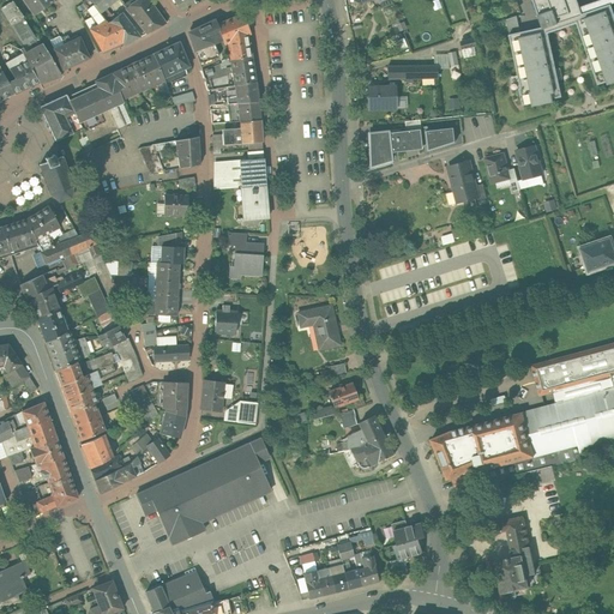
[(23,0),(34,16),(54,1),(52,0),(23,0)]
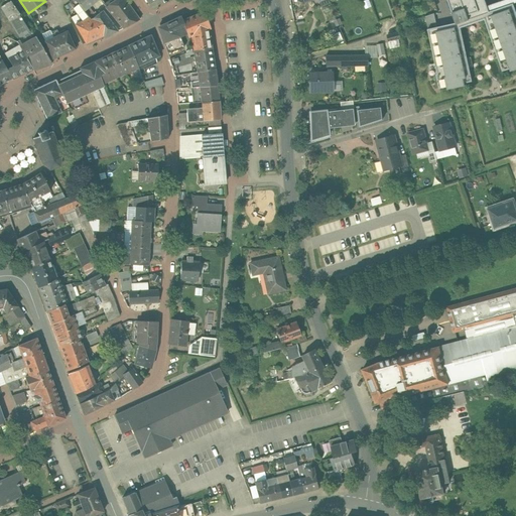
[(76,0),(79,4),(84,10),(88,7),(97,0),(76,0)]
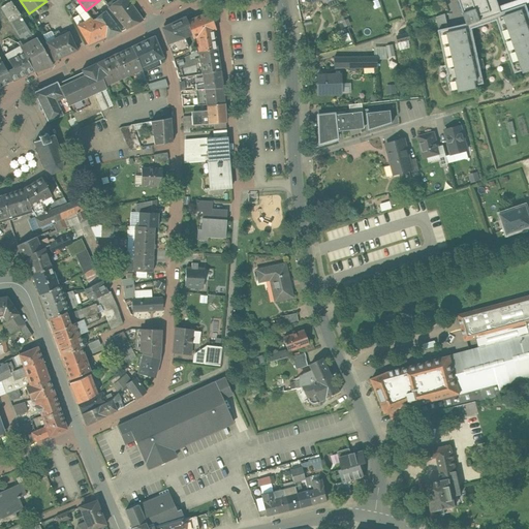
[(127,0),(119,0),(117,2),(115,0),(113,0),(106,5),(126,29),(143,21),(127,0)]
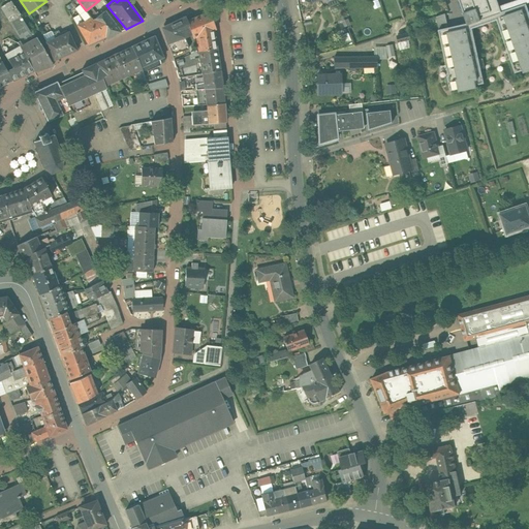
[(459,0),(467,24),(439,30),(448,75),(447,76),(450,91),(459,89),(459,92),(477,88),(476,85),(485,84),(472,29),(497,20),(516,73),(523,70),(524,73),(528,70),(528,10),(527,4),(501,12),(499,6),(497,0),(459,0)]
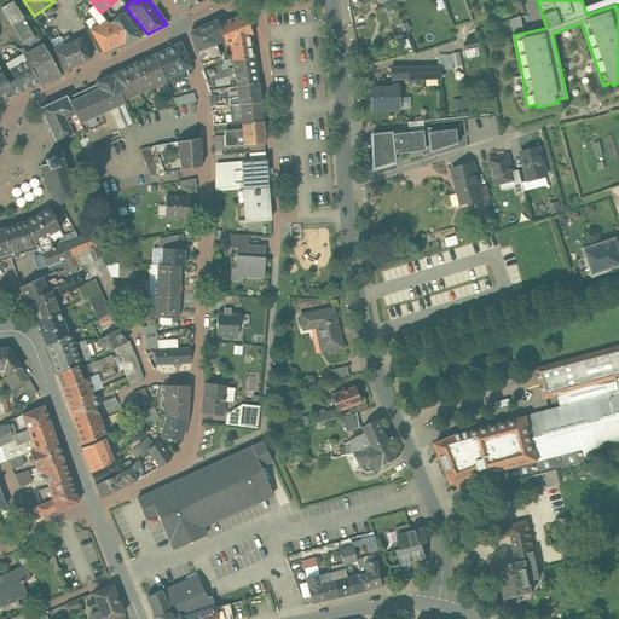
[(618,0),(605,0),(584,7),(586,15),(617,5),(618,4),(618,0)]
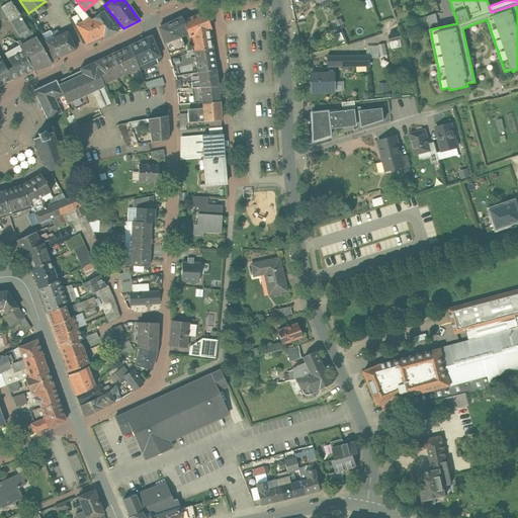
[(11,1),(1,7),(9,19),(19,13),(11,1)]
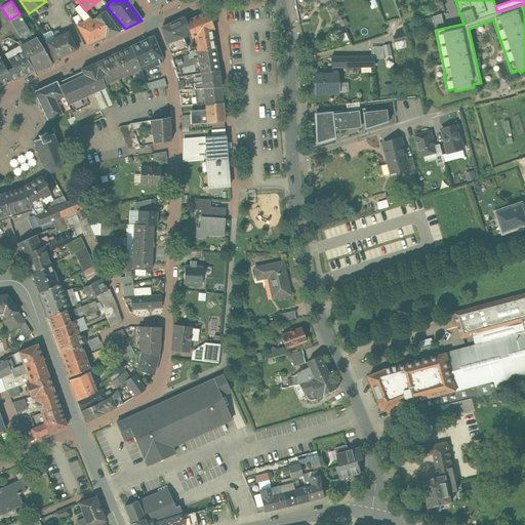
[(85,10),(80,4),(74,8),(79,14),(73,18),(87,44),(105,37),(85,10)]
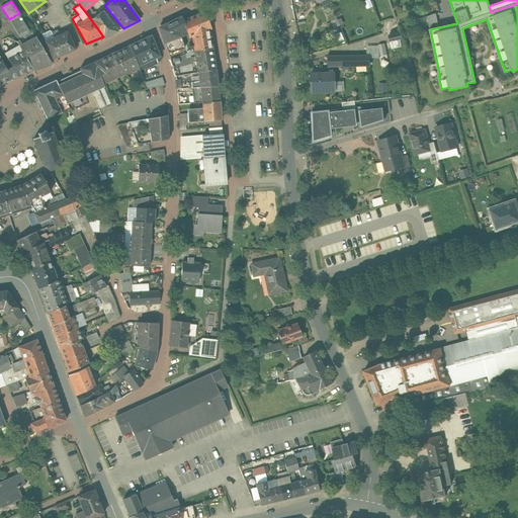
[(88,7),(84,10),(91,20),(97,15),(95,13),(93,15),(88,7)]
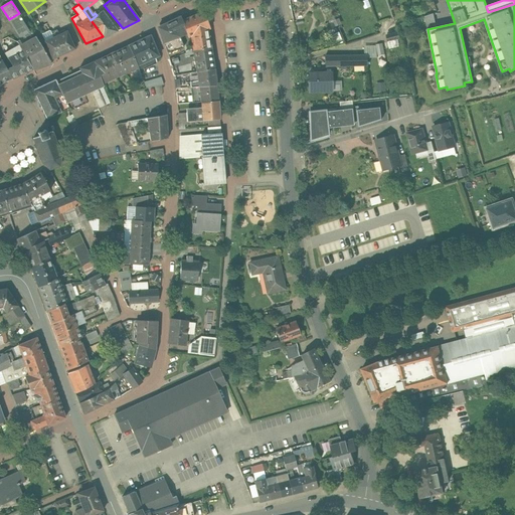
[(118,31),(102,11),(97,15),(91,20),(103,36),(105,38),(118,31)]
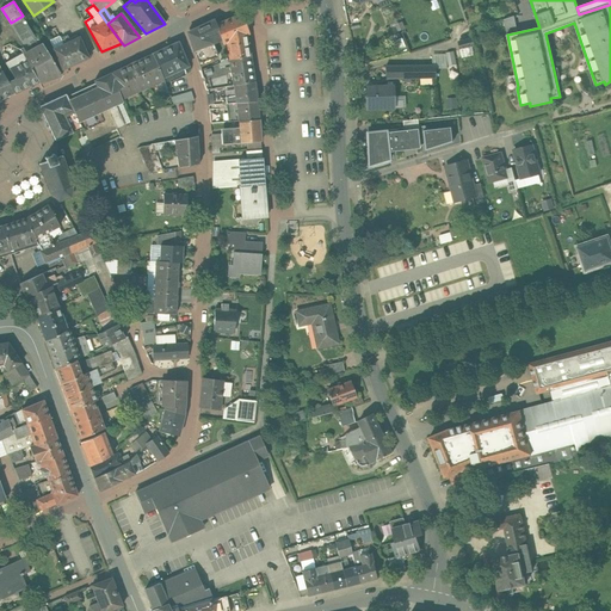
[(216,24),(215,24),(222,39),(223,44),(229,42),(233,59),(251,56),(247,35),(250,34),(241,13),(216,24)]
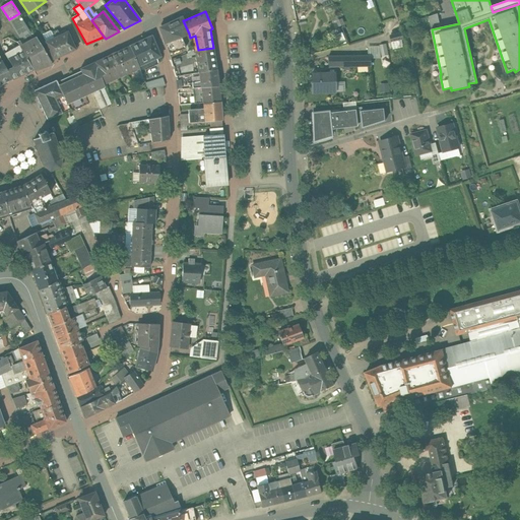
[(19,13),(9,19),(21,39),(24,36),(30,31),(29,31),(19,14),(20,14),(19,13)]
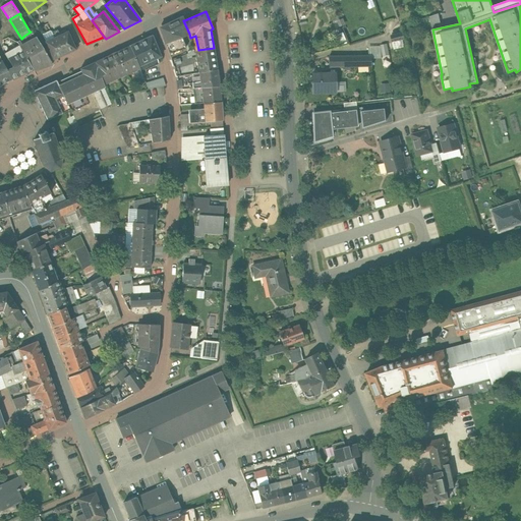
[(183,16),(160,27),(165,44),(169,54),(186,48),(181,37),(189,34),(183,20),(184,20),(183,16)]
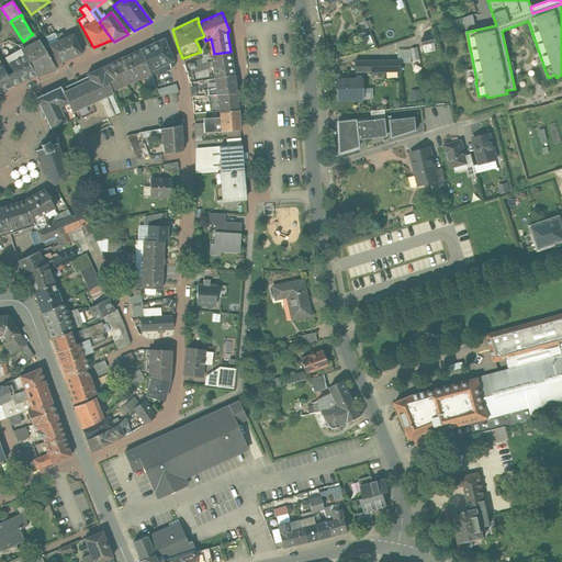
[(33,34),(26,38),(30,45),(38,40),(34,33),(32,34),(33,34)]
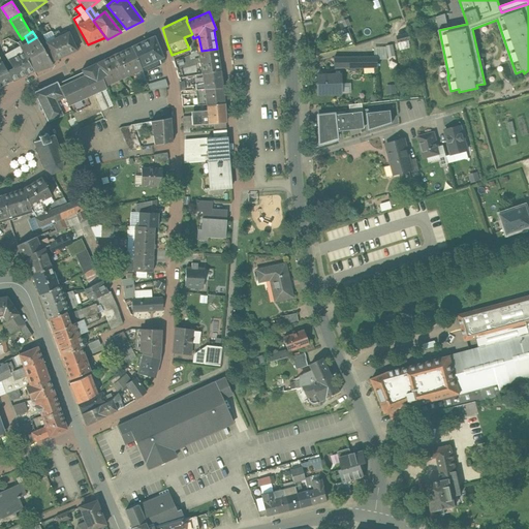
[(68,32),(45,42),(54,60),(76,50),(68,32)]
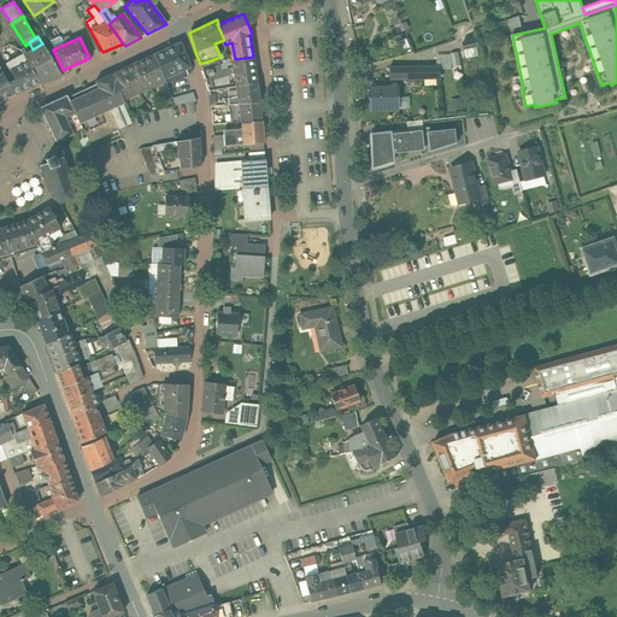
[(400,51),(410,47),(406,37),(397,40),(400,51)]
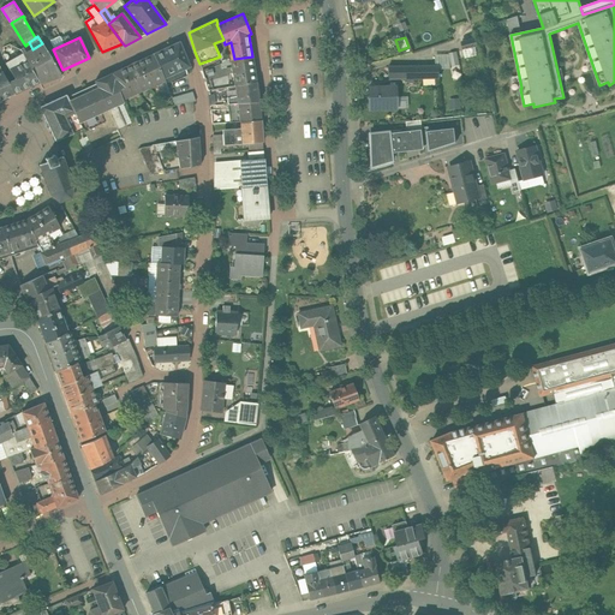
[(477,37),(461,42),(464,51),(479,46),(477,37)]
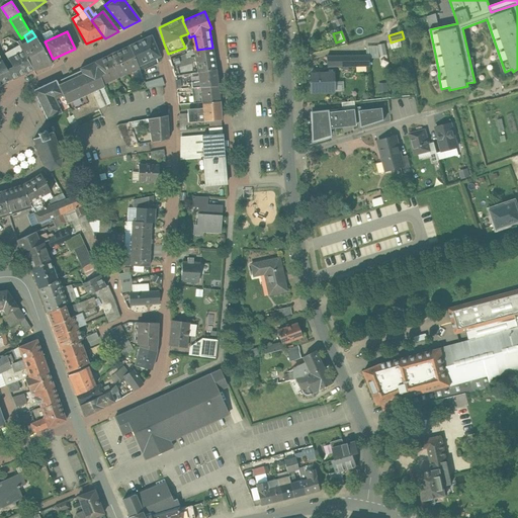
[(15,36),(9,33),(7,37),(17,42),(19,46),(21,45),(19,39),(15,36)]
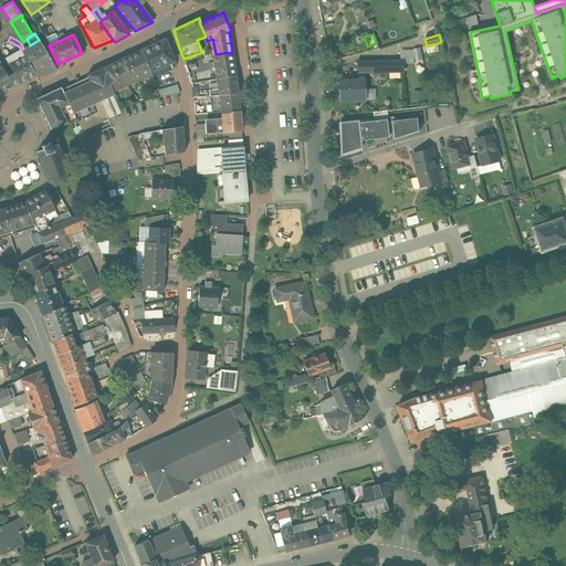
[(165,39),(142,50),(152,75),(155,82),(159,80),(158,75),(173,69),(170,63),(174,61),(165,39)]
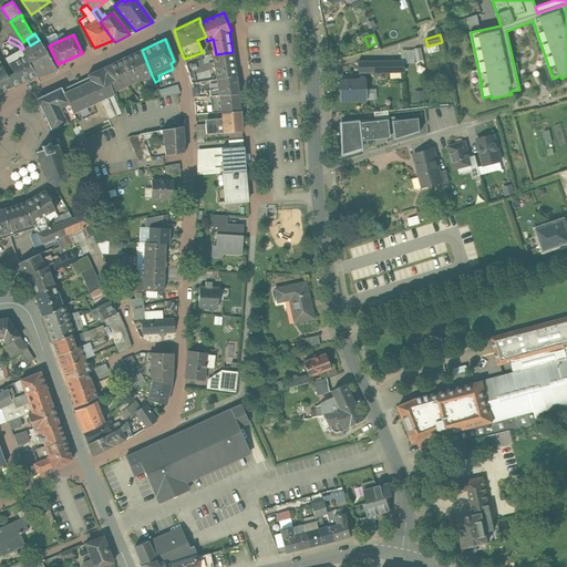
[(55,66),(39,40),(30,45),(23,49),(21,50),(26,57),(37,75),(55,66)]
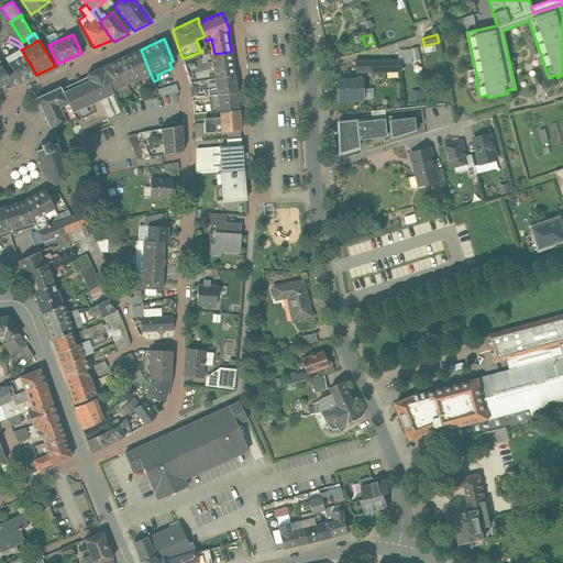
[(21,50),(6,58),(9,64),(25,56),(21,50)]
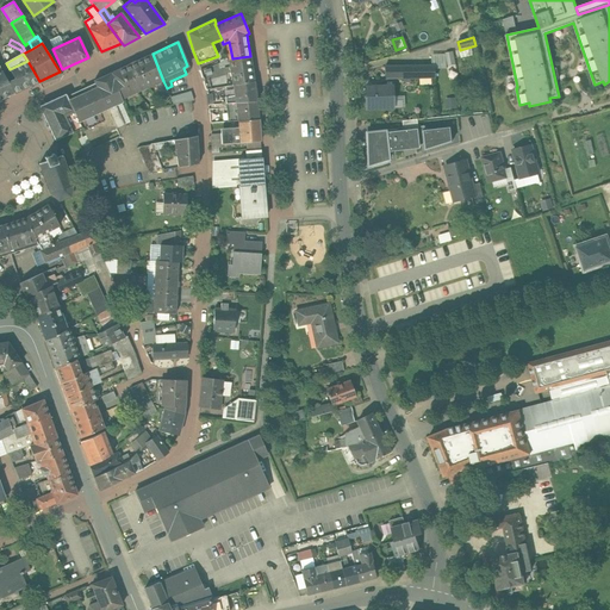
[(153,54),(111,73),(122,99),(147,87),(147,88),(163,81),(153,54)]
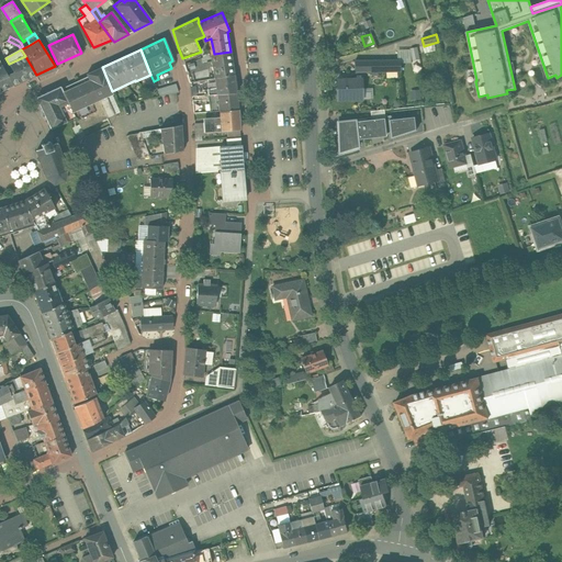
[(412,49),(398,49),(398,59),(402,59),(402,63),(412,63),(412,49)]
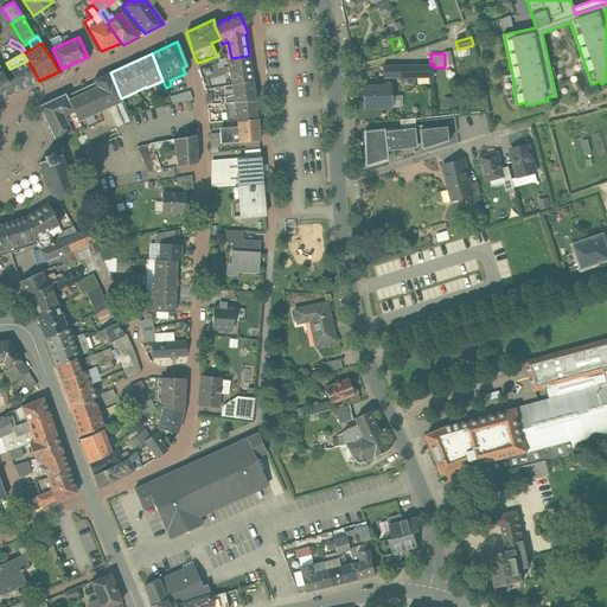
[(249,56),(231,58),(235,82),(253,78),(249,56)]
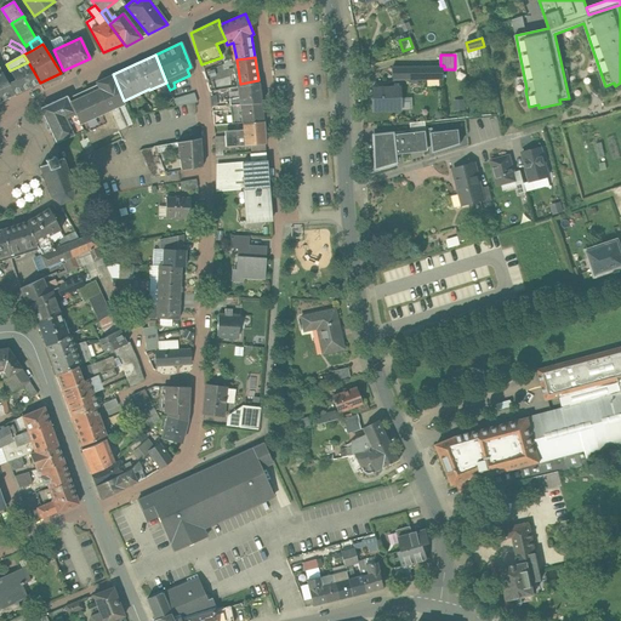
[(40,83),(28,62),(10,70),(15,80),(9,83),(15,95),(40,83)]
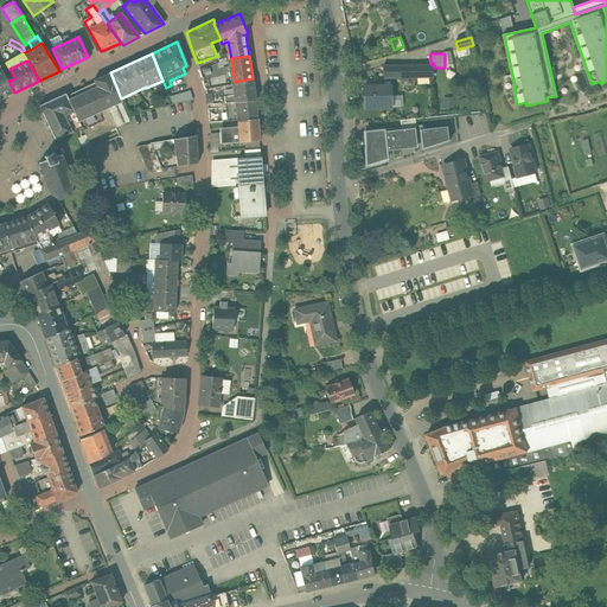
[(426,65),(383,65),(383,78),(426,77),(426,65)]
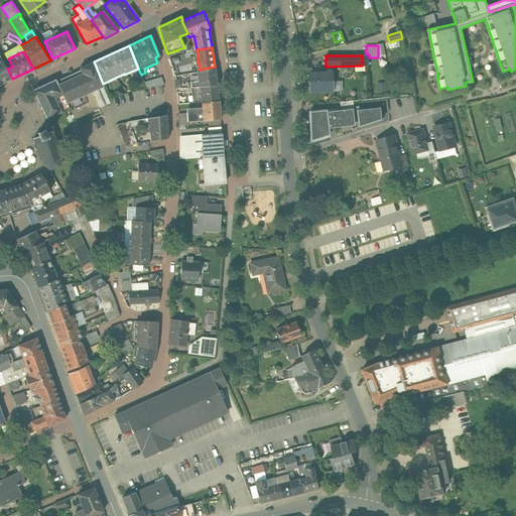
[(0,56),(0,84),(12,79),(7,69),(0,56)]
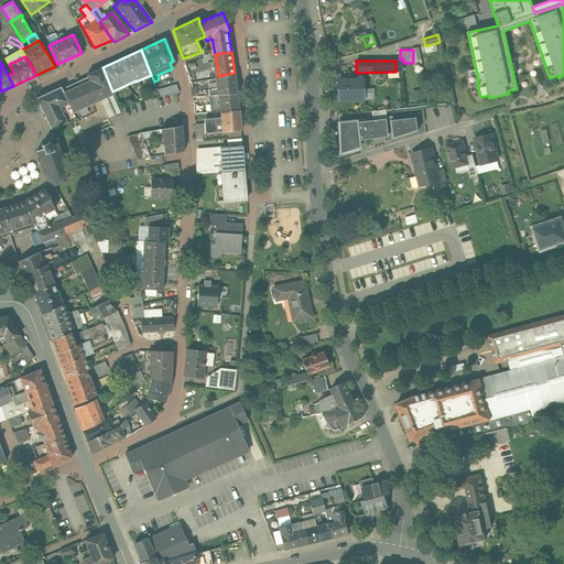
[(77,86),(76,84),(71,87),(72,89),(64,93),(61,87),(36,98),(41,107),(39,107),(42,114),(43,112),(52,130),(76,118),(82,131),(115,116),(107,97),(114,94),(112,91),(102,67),(87,75),(89,80),(77,86)]
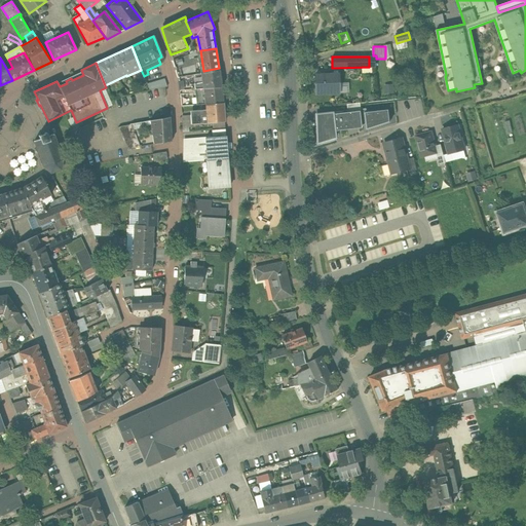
[(219,68),(203,71),(203,81),(194,83),(195,89),(203,88),(222,86),(219,68)]
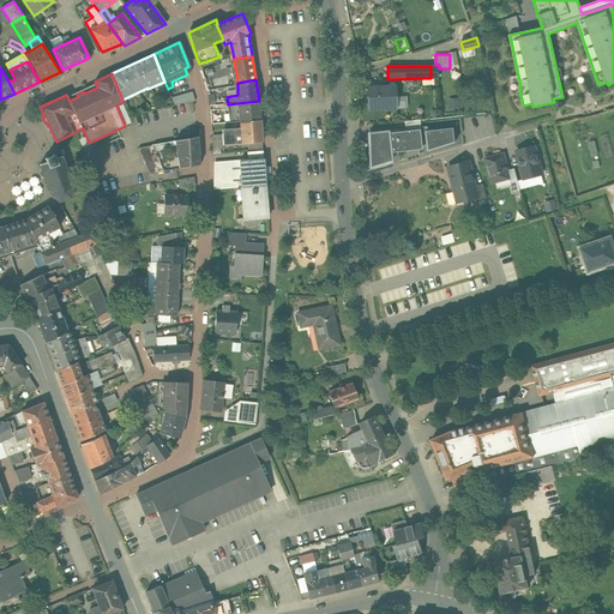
[(396,85),(367,86),(368,110),(397,109),(396,85)]
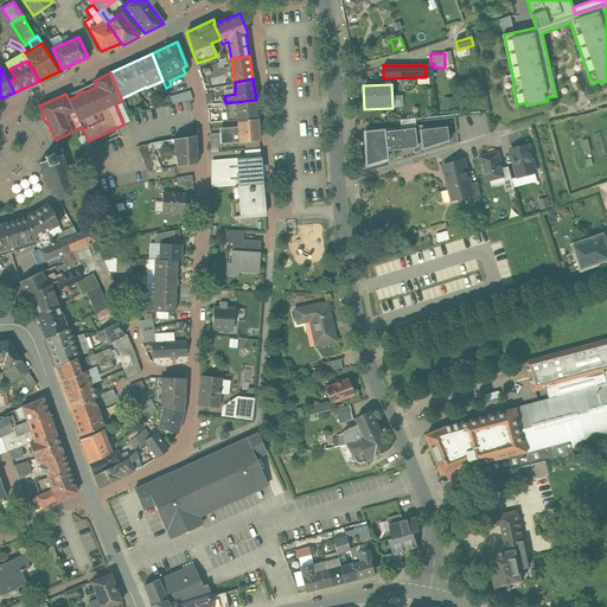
[(190,91),(170,97),(172,103),(193,100),(190,91)]
